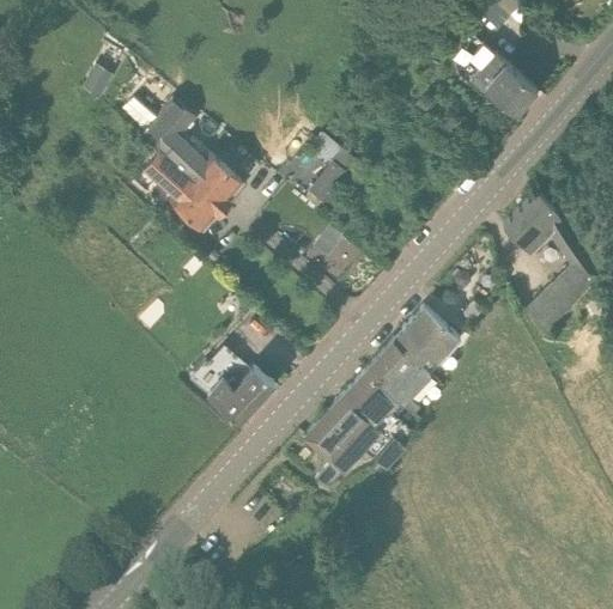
[(484,85),(515,113),(536,90),(472,32),(462,43),(456,72),(478,92),(484,85)]
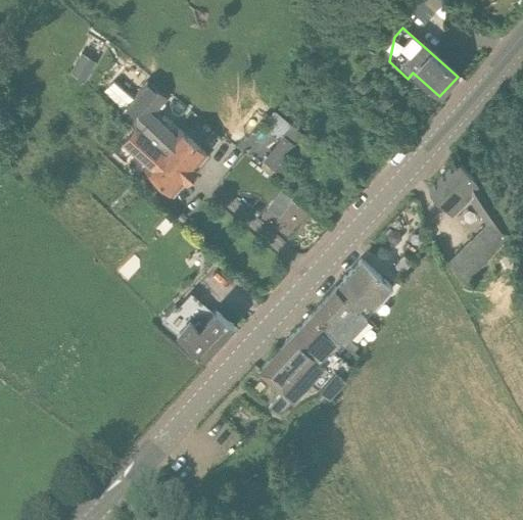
[(81,55),(68,77),(84,85),(95,63),(81,55)]
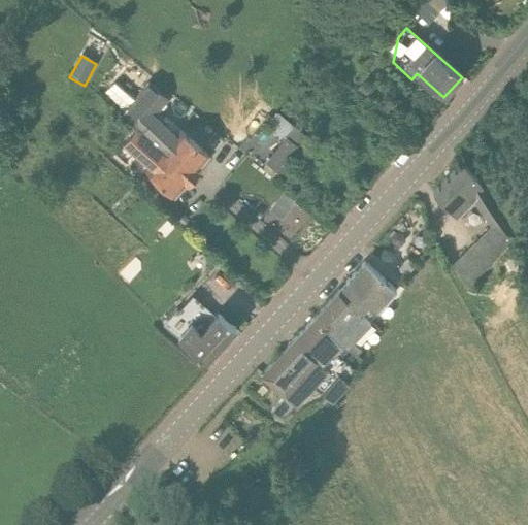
[(103,98),(123,115),(121,117),(135,129),(192,175),(196,169),(207,155),(179,131),(175,137),(153,118),(167,101),(147,86),(134,102),(114,86),(103,98)]
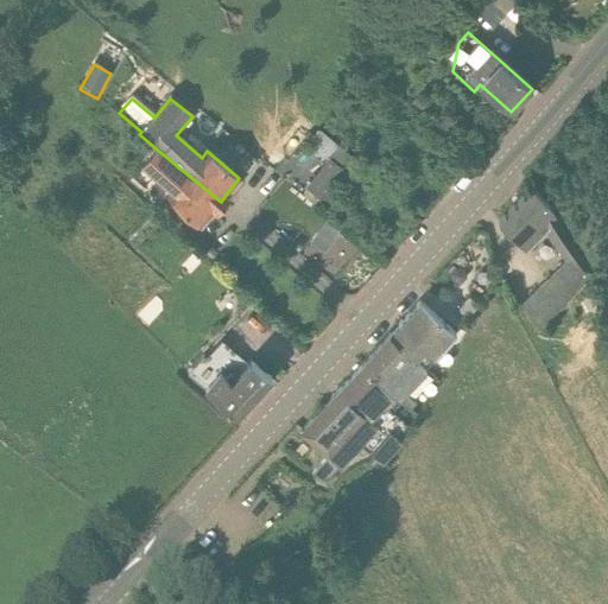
[(324,167),(305,191),(324,205),(358,163),(317,133),(303,152),(324,167)]
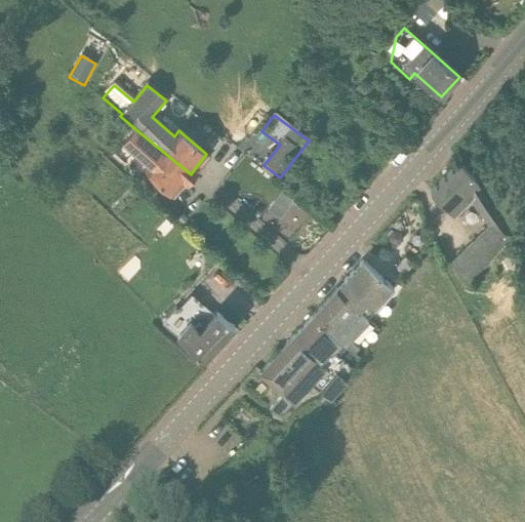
[(146,170),(173,194),(185,179),(186,179),(191,174),(134,128),(121,144),(149,166),(146,170)]
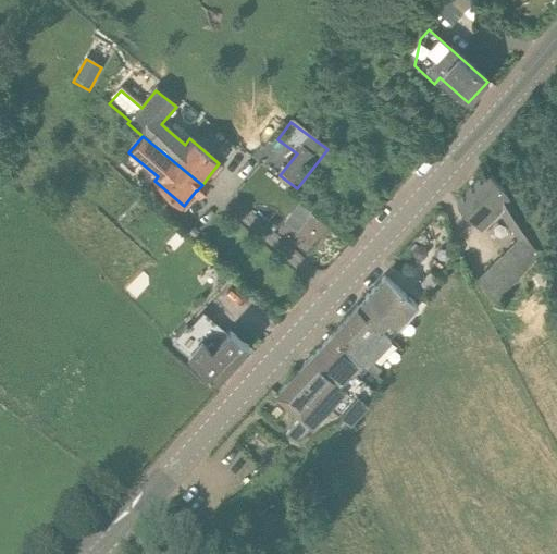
[(235,149),(227,144),(220,154),(226,159),(235,149)]
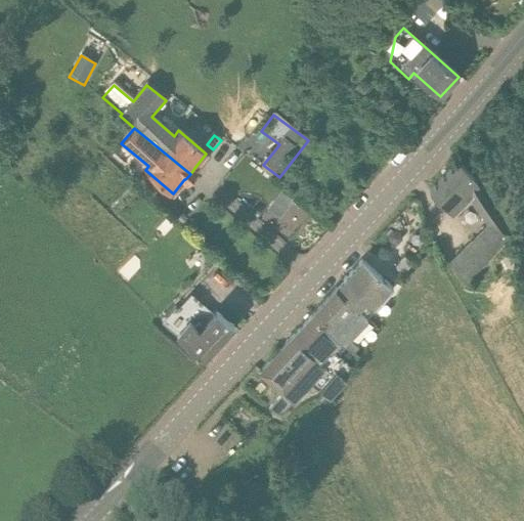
[(449,265),(468,286),(512,244),(479,190),(472,177),(459,164),(429,192),(452,216),(469,201),(487,231),(449,265)]
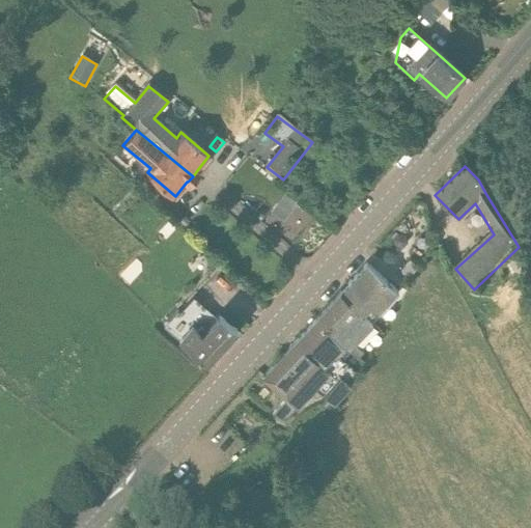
[(267,224),(294,244),(315,214),(287,194),(267,224)]
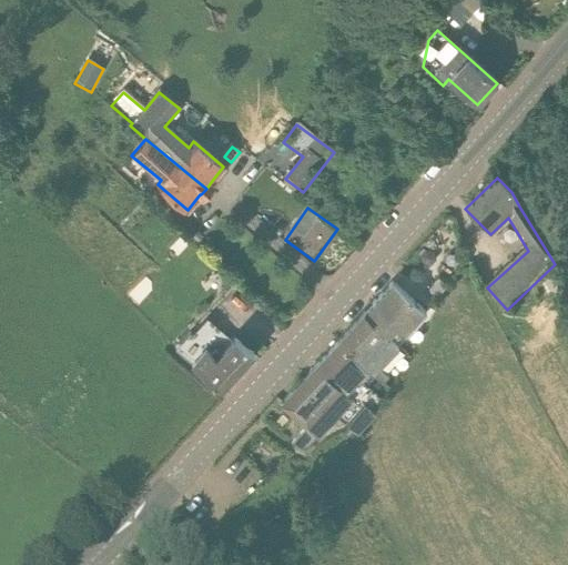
[(363,315),(398,347),(412,332),(426,313),(392,283),(363,315)]
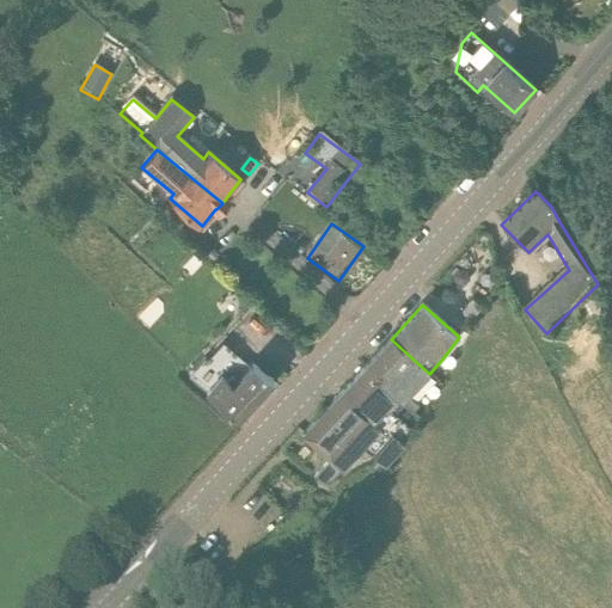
[(391,339),(363,369),(380,385),(398,400),(402,403),(416,385),(417,386),(429,374),(391,339)]
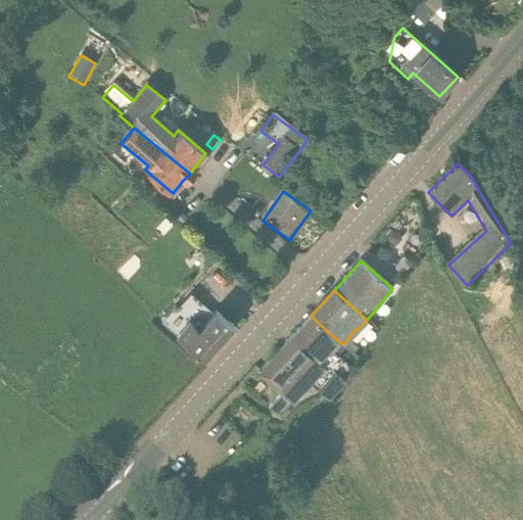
[(199,331),(175,309),(174,309),(161,322),(177,335),(176,336),(203,360),(233,327),(216,312),(199,331)]
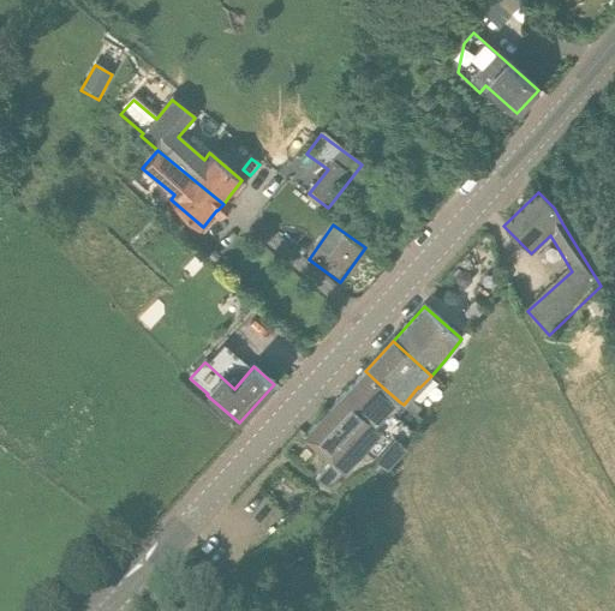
[(344,474),(365,451),(387,471),(406,448),(401,444),(412,432),(390,412),(400,402),(382,387),(365,371),(304,438),(332,463),(344,474)]
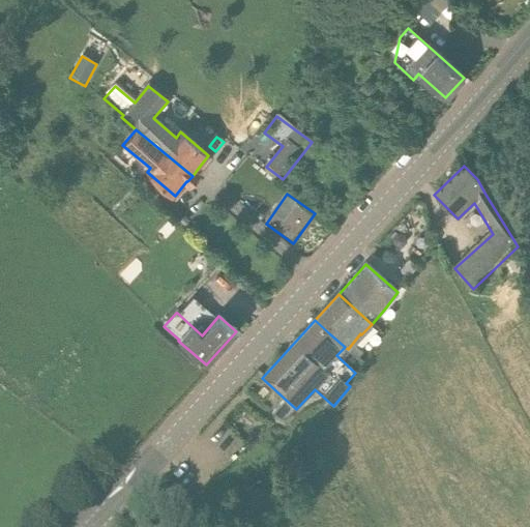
[(362,352),(355,345),(349,352),(357,359),(362,352)]
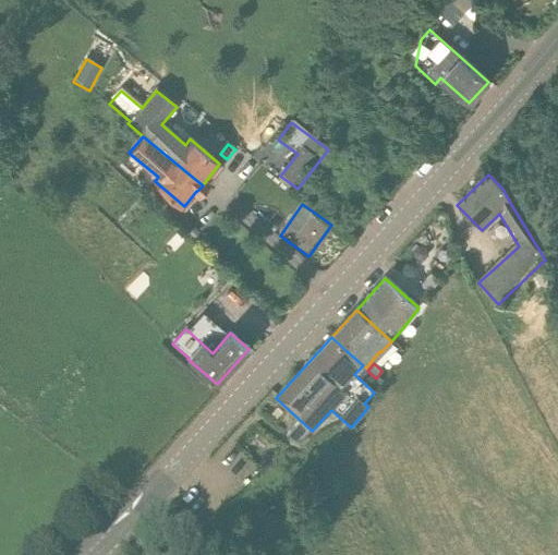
[(287,437),(298,447),(312,431),(301,421),(287,437)]
